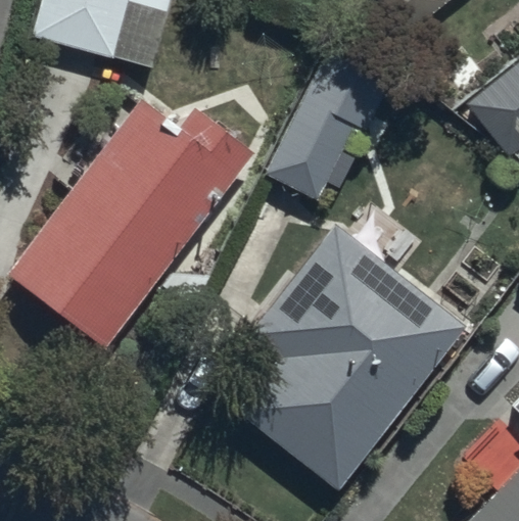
[(42,0),(32,37),(152,68),(171,0),(42,0)]
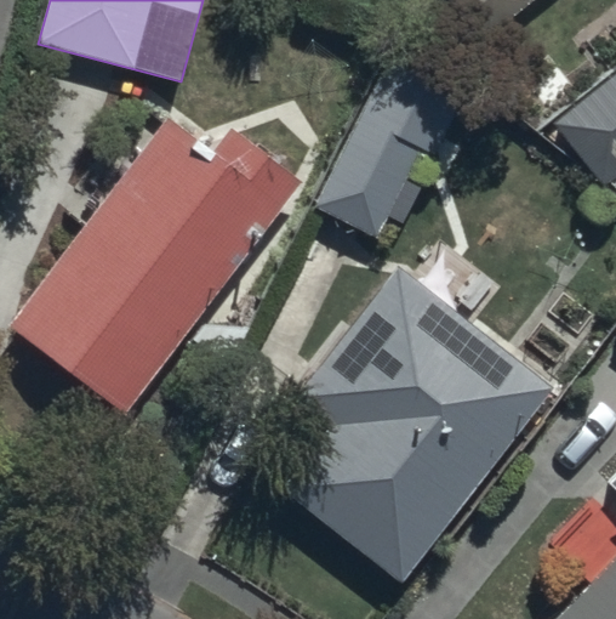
[(467,96),(389,58),(317,208),(377,237),(388,216),(404,223),(421,187),(405,180),(421,149),(437,157),(467,96)]
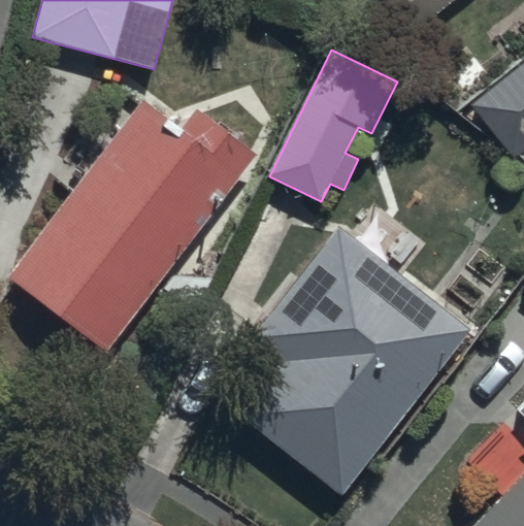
[(523,62),(470,106),(516,159),(523,152),(523,62)]
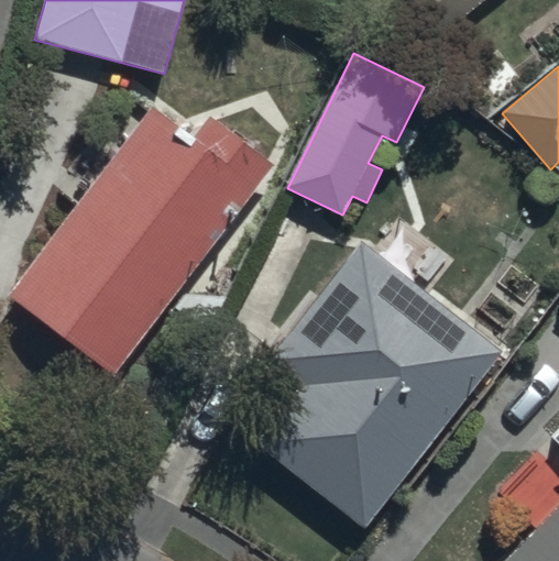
[(118,373),(273,164),(206,114),(190,135),(148,103),(9,292),(118,373)]
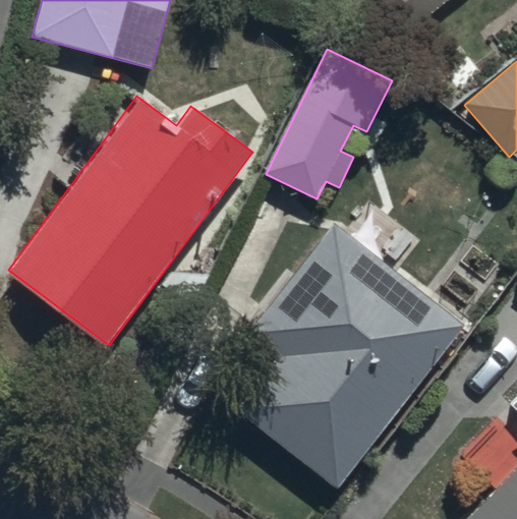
[(469,324),(336,225),(249,333),(279,357),(238,408),(338,487),(469,324)]
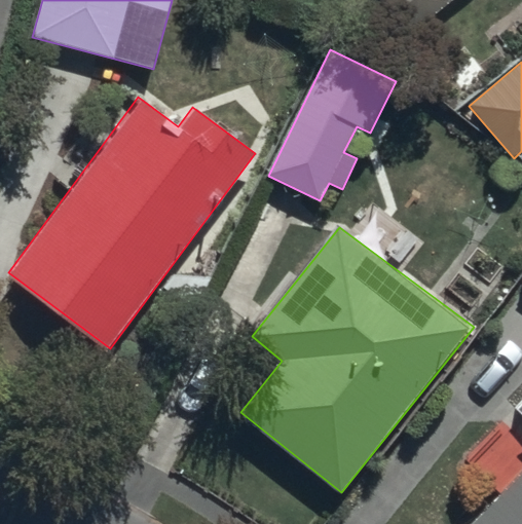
[(521,401),(514,409),(521,416),(521,469),(469,523),(521,523),(521,401)]
